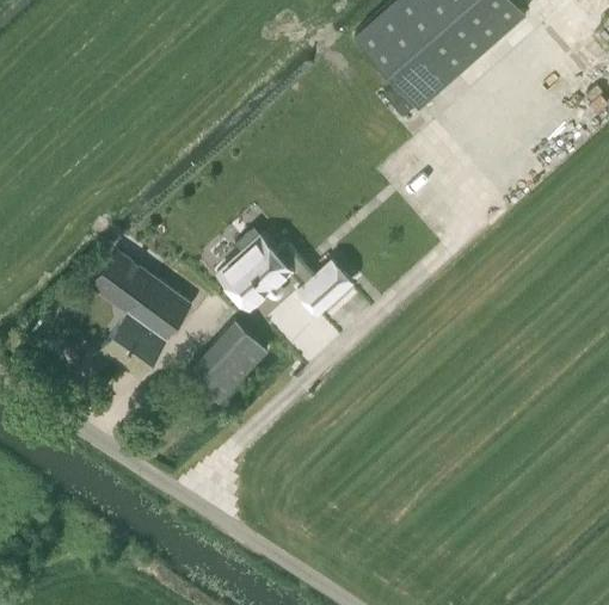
[(527,14),(514,0),(397,0),(355,37),(418,110),(527,14)]
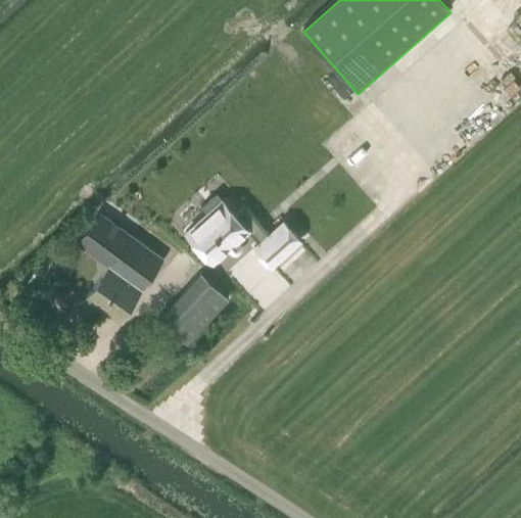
[(504,31),(490,42),(507,59),(519,47),(504,31)]
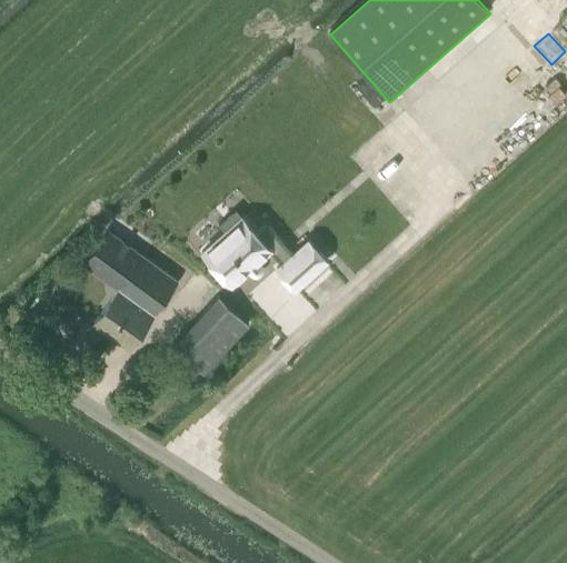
[(332,267),(314,247),(299,260),(264,223),(254,233),(239,218),(222,233),(229,239),(205,261),(237,293),(272,260),(287,271),(281,275),(300,295),(332,267)]
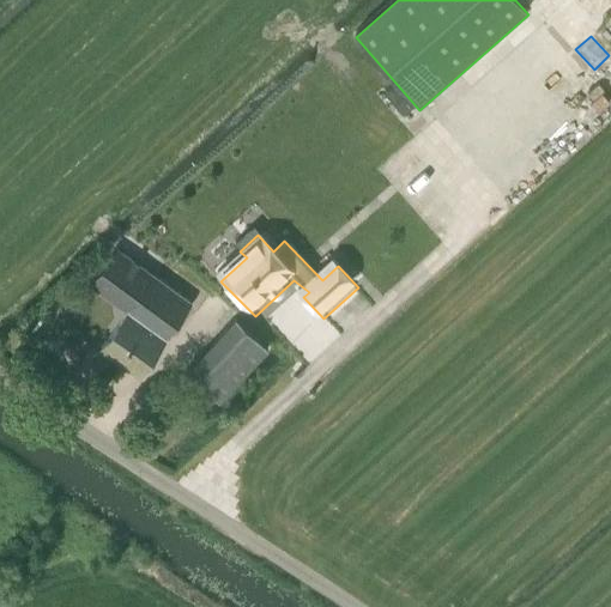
[(168,344),(194,309),(118,253),(91,289),(128,317),(102,353),(140,383),(168,345),(168,344)]
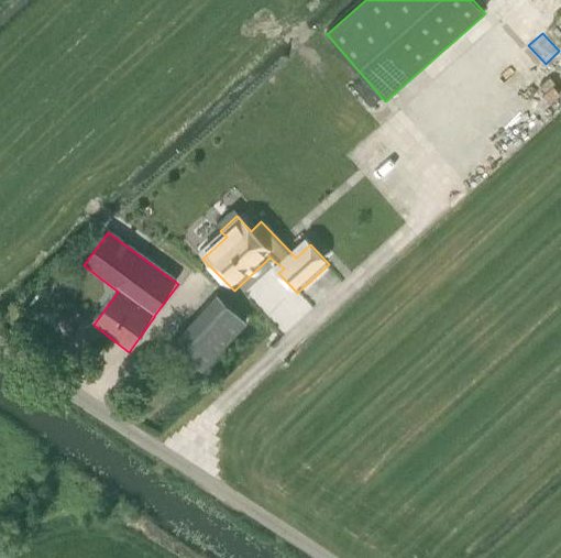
[(246,324),(221,302),(176,347),(204,372),(246,324)]
